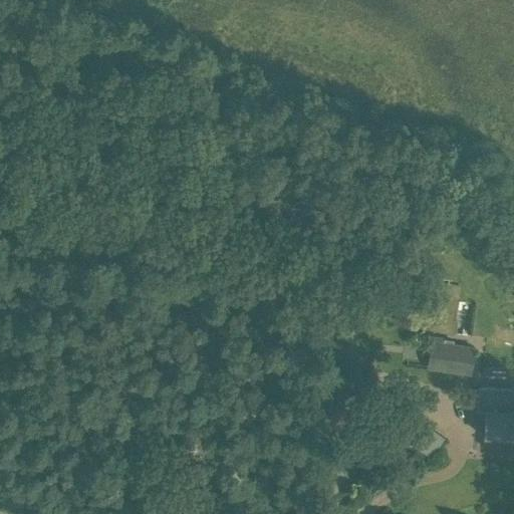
[(469,374),(476,332),(454,328),(452,339),(432,335),(426,367),(469,374)]
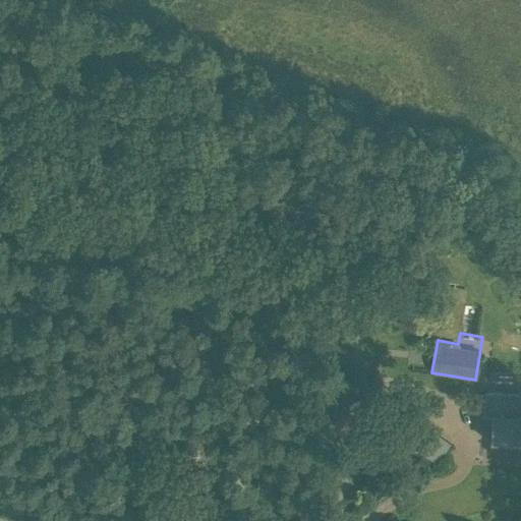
[(520,419),(520,420),(520,415),(520,414),(520,394),(484,393),(483,411),(490,411),(489,447),(520,448),(520,419)]
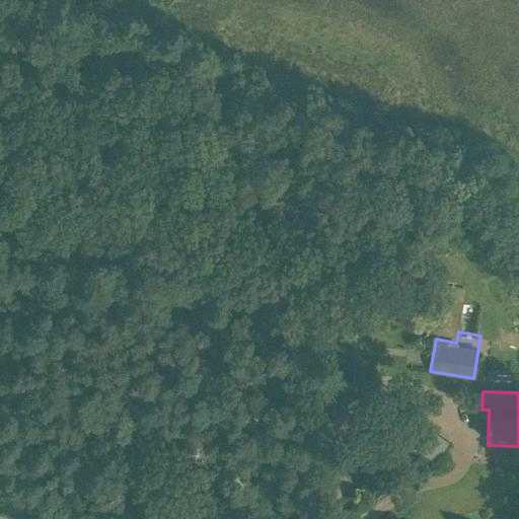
[(449,441),(413,416),(398,437),(435,462),(449,441)]
